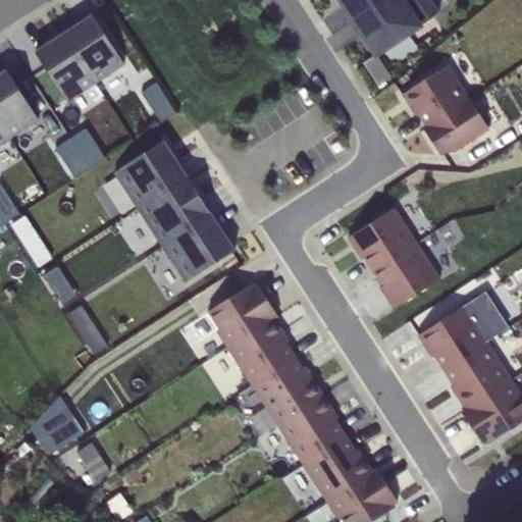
[(350,19),(352,18),(352,19),(382,0),(338,0),(343,6),(341,7),(350,19)]
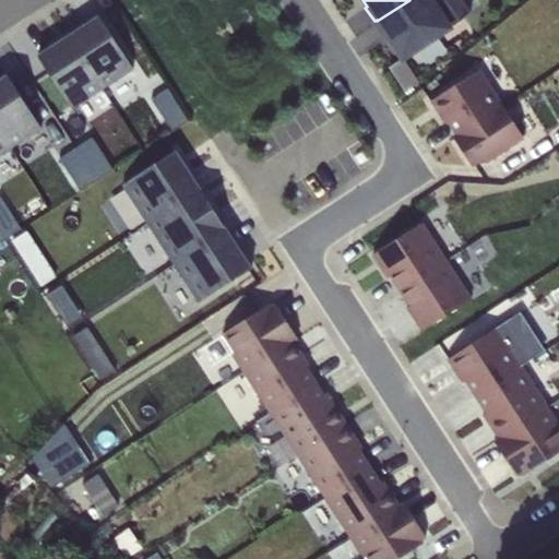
[(377,25),(388,42),(390,39),(390,40),(402,59),(403,59),(461,21),(445,0),(409,0),(377,21),(379,23),(377,25)]
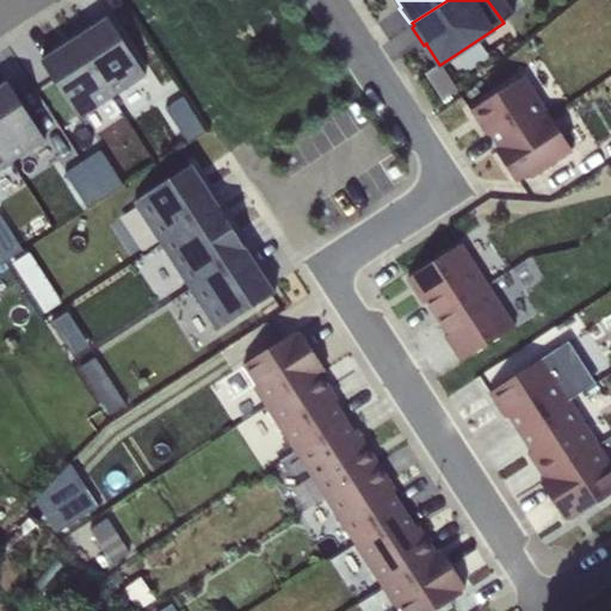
[(505,0),(487,0),(504,23),(516,16),(505,0)]
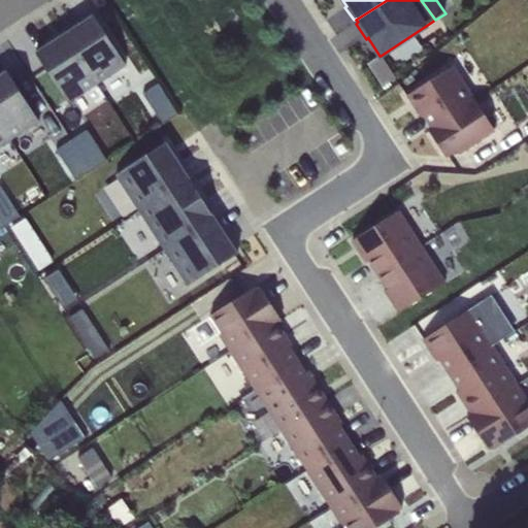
[(93,15),(64,34),(97,85),(126,66),(93,15)]
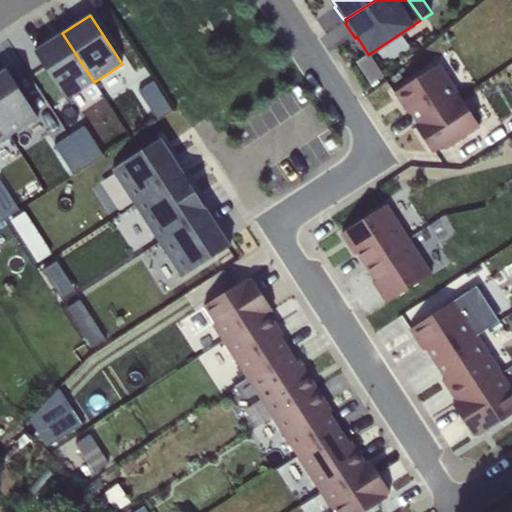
[(94,82),(62,33),(34,51),(65,100),(94,82)]
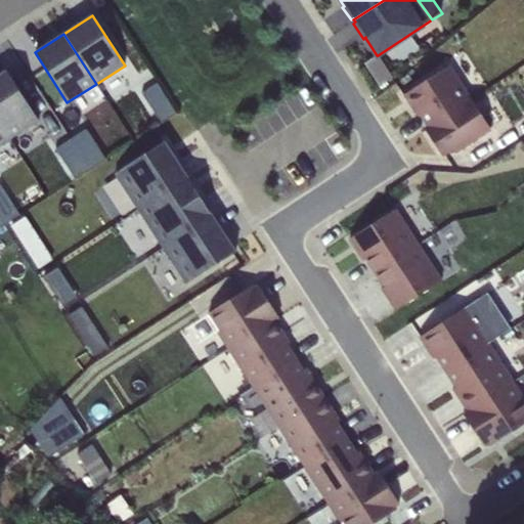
[(377,55),(364,63),(379,85),(392,77),(378,55),(377,55)]
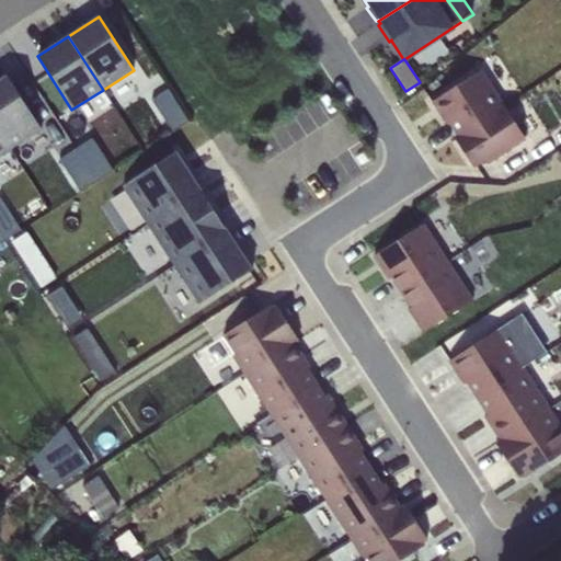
[(478,70),(432,102),(446,124),(448,122),(457,136),(454,138),(472,167),(484,159),(485,161),(522,136),(478,70)]
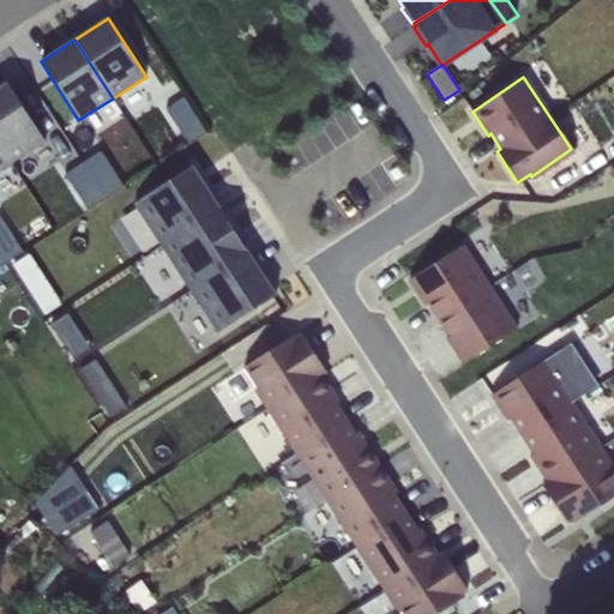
[(7,83),(0,88),(0,145),(12,164),(46,143),(7,83)]
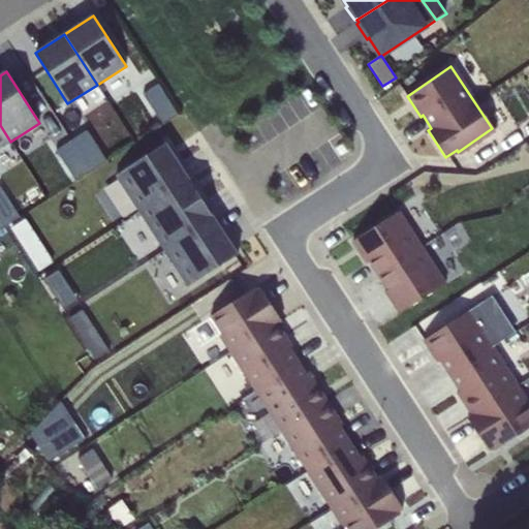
[(158,84),(143,94),(162,125),(178,115),(158,84)]
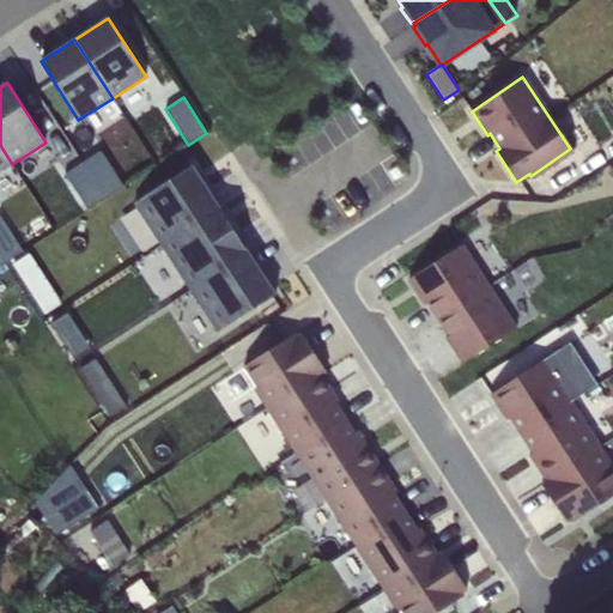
[(0,171),(12,164),(0,145),(0,171)]
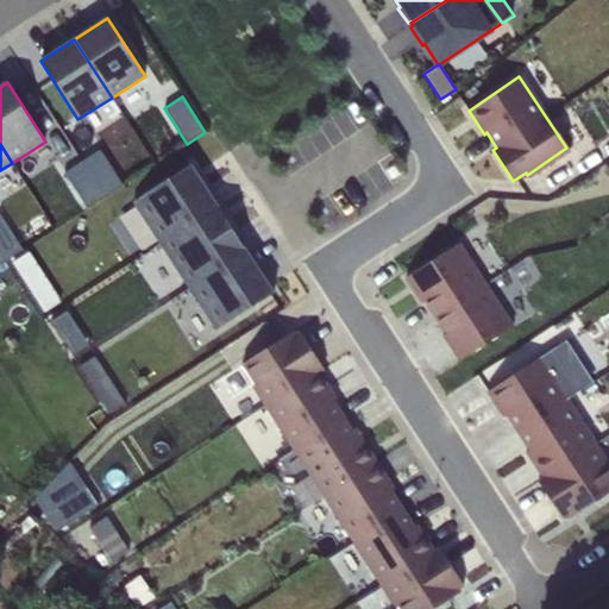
[(100,150),(82,162),(105,196),(123,186),(100,150)]
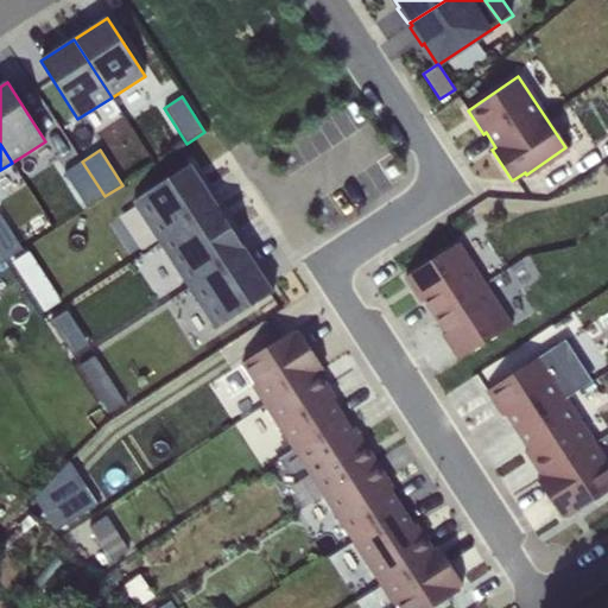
[(88,208),(105,196),(82,162),(65,172),(88,208)]
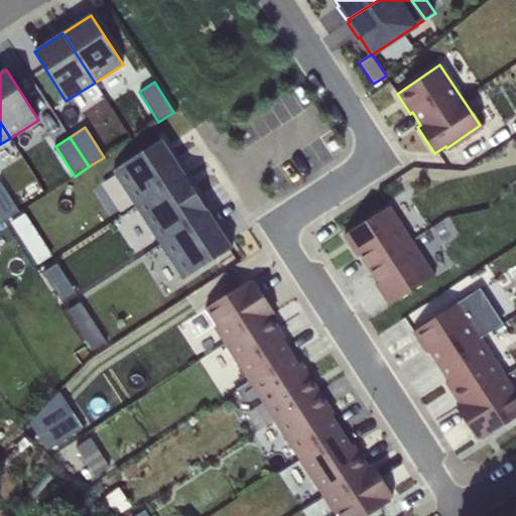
[(136,206),(183,175),(160,140),(113,171),(136,206)]
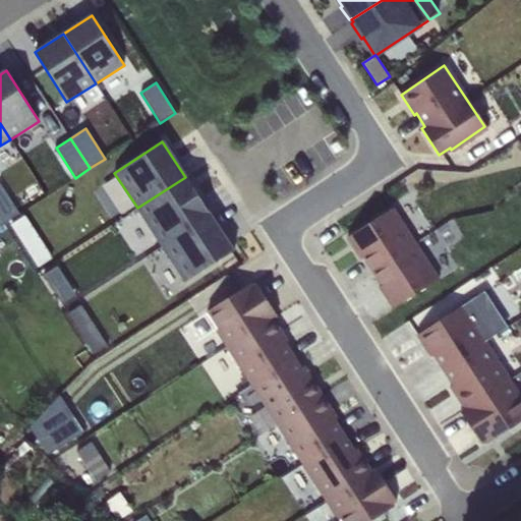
[(185,177),(137,208),(162,246),(211,215),(185,177)]
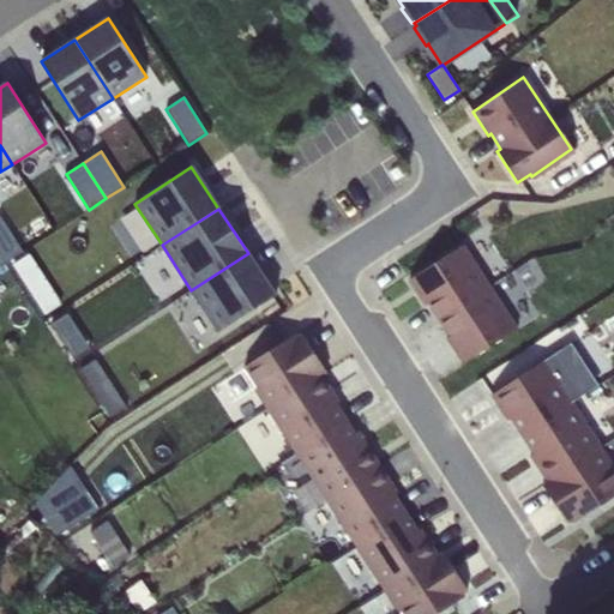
[(0,216),(0,256),(5,264),(23,252),(0,216)]
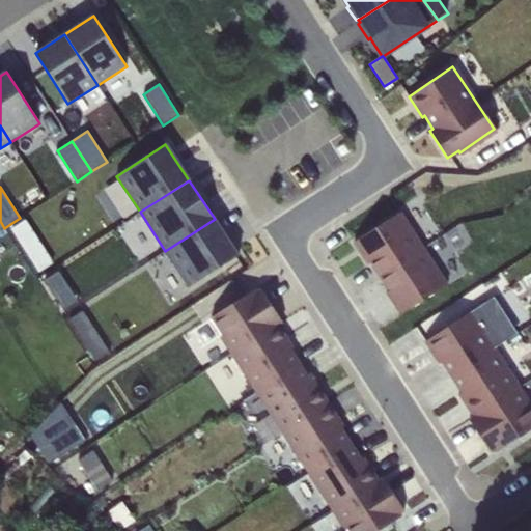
[(380,276),(424,248),(400,212),(354,242),(368,263),(370,262),(380,276)]
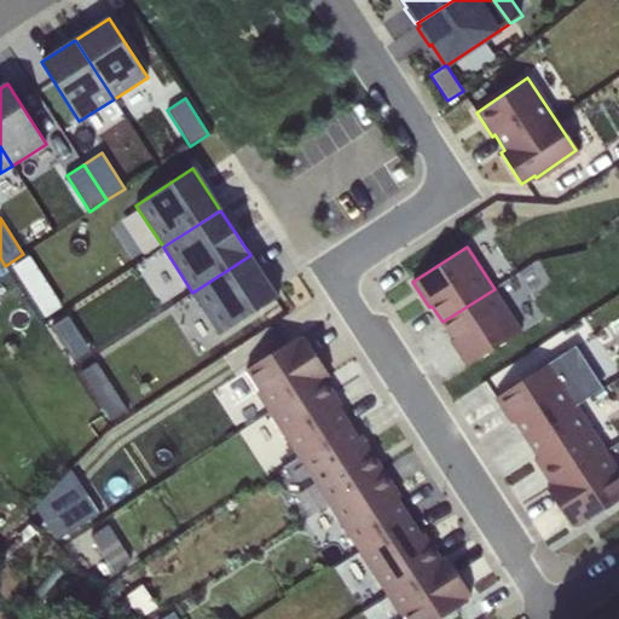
[(250,255),(192,293),(220,336),(277,299),(250,255)]
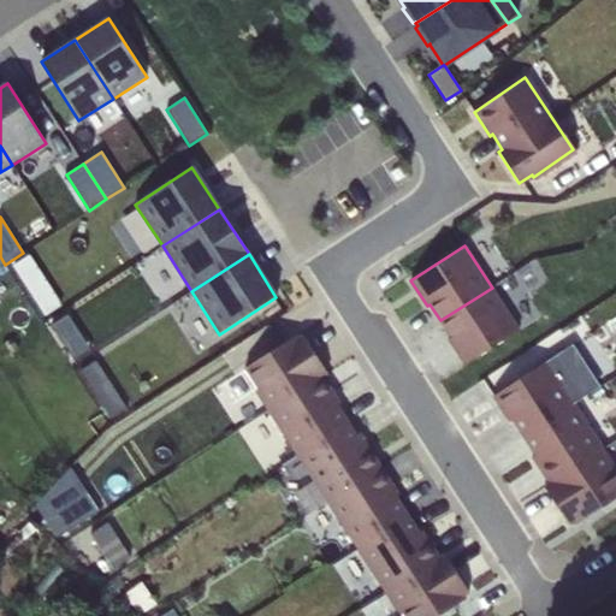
[(31,255),(13,266),(46,318),(63,306),(31,255)]
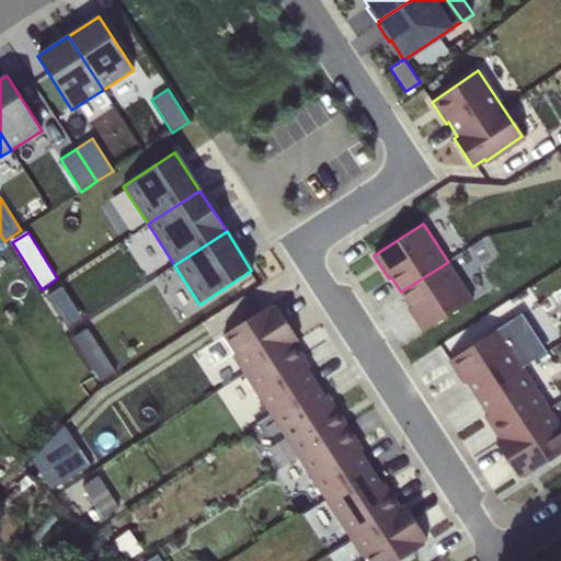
[(448,262),(401,292),(411,307),(408,309),(423,332),(472,300),(448,262)]
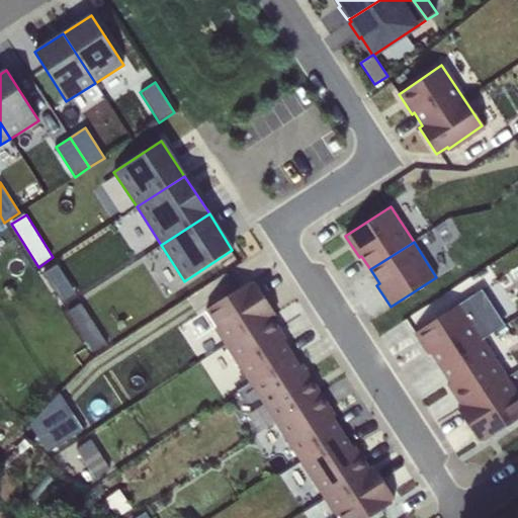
[(56,263),(42,272),(62,301),(76,292),(56,263)]
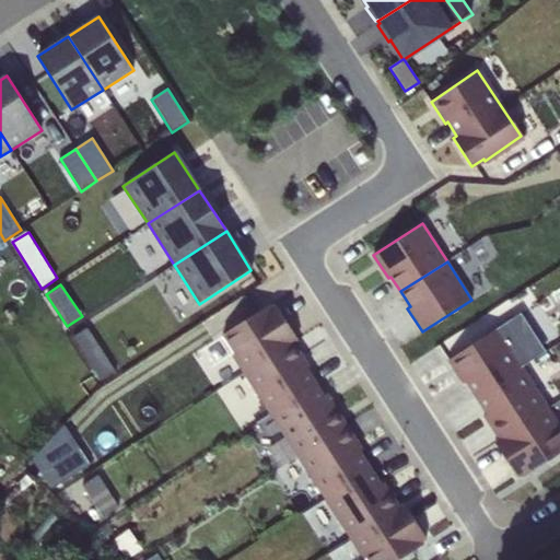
[(244,374),(293,342),(298,339),(275,304),(270,307),(269,304),(222,335),(234,353),(232,356),(244,374)]
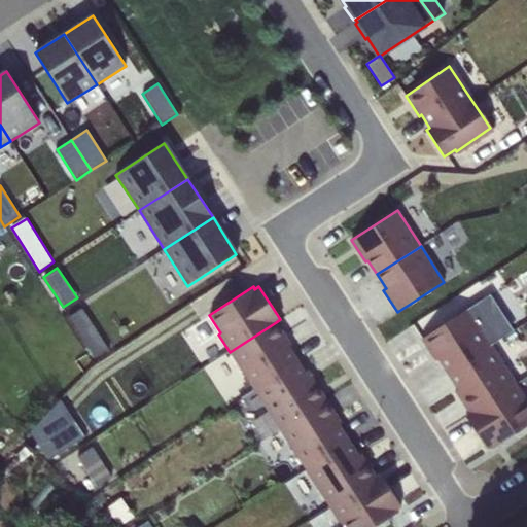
[(490,295),(488,296),(511,331),(513,330),(490,295)]
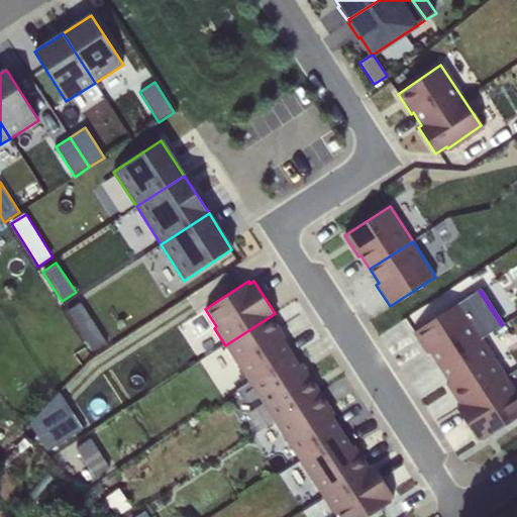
[(427,353),(429,352),(438,366),(481,338),(501,325),(479,291),(413,332),(427,353)]
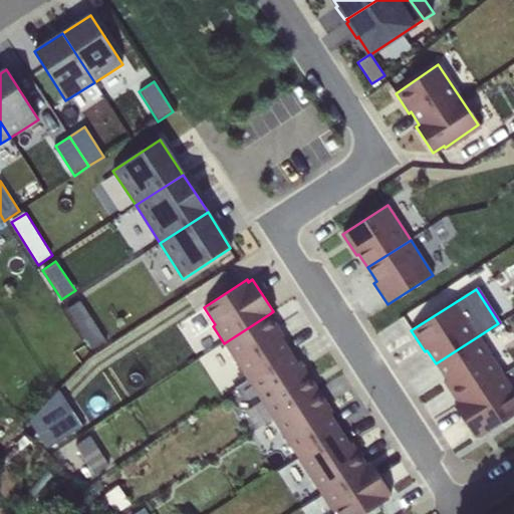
[(80,301),(67,309),(92,349),(105,341),(80,301)]
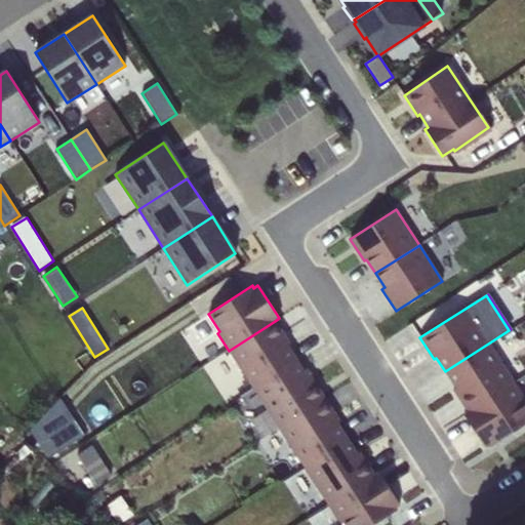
[(275,321),(229,351),(254,389),(296,361),(287,346),(289,344),(275,321)]
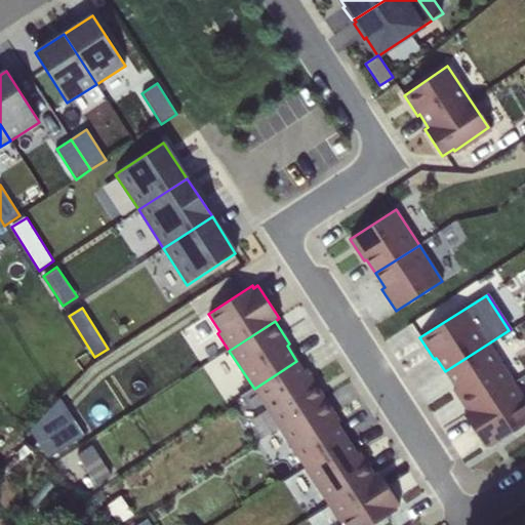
[(488,344),(445,371),(455,388),(453,389),(468,411),(513,382),(488,344)]
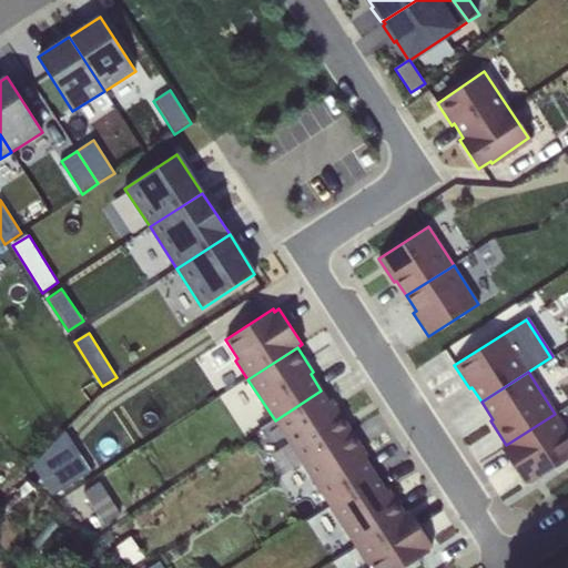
[(321,391),(275,421),(302,463),(351,430),(334,405),(332,407),(321,391)]
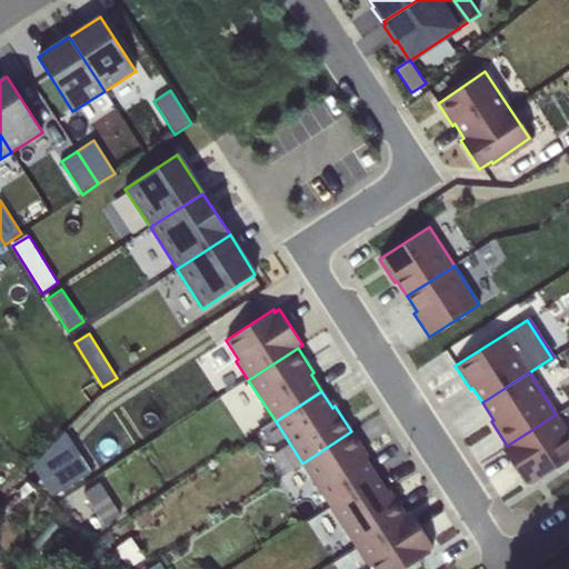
[(525,485),(568,457),(568,436),(556,415),(507,446),(502,449),(525,485)]
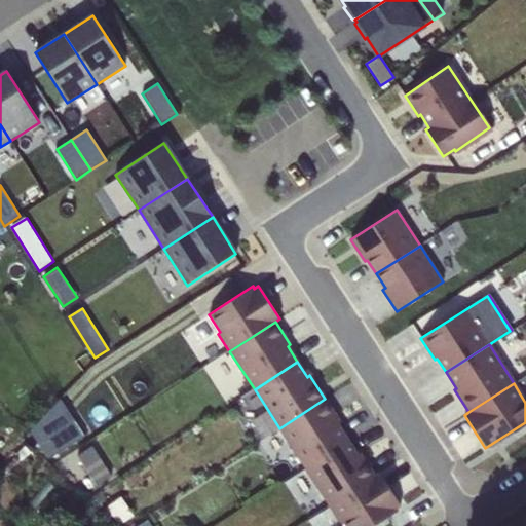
[(30,430),(47,459),(84,436),(61,399),(30,430)]
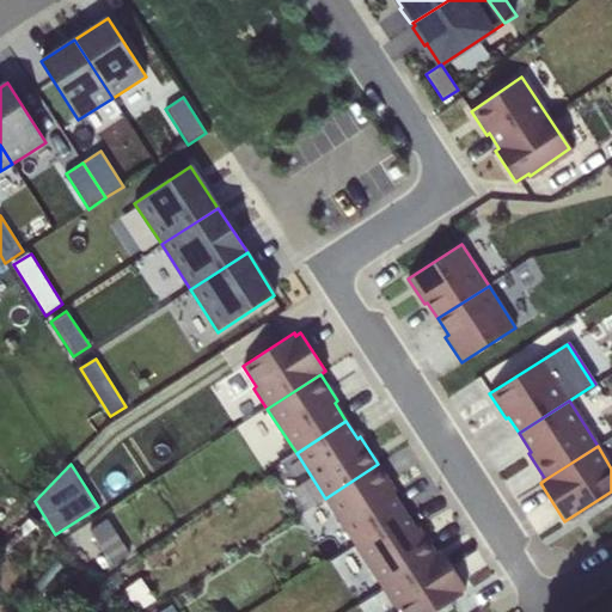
[(378,464),(325,499),(354,544),(404,512),(392,494),(396,491),(378,464)]
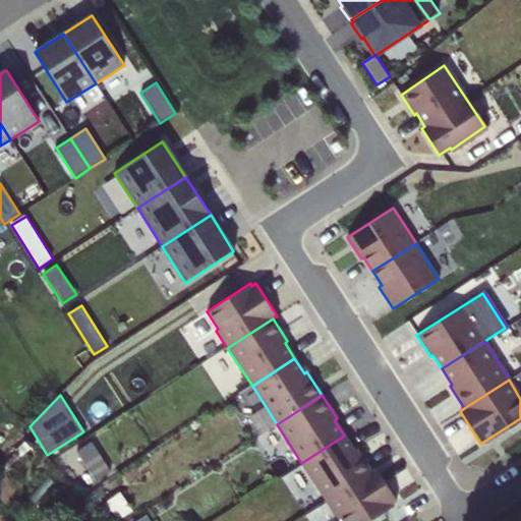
[(344,436),(301,463),(326,501),(370,471),(356,449),(354,451),(344,436)]
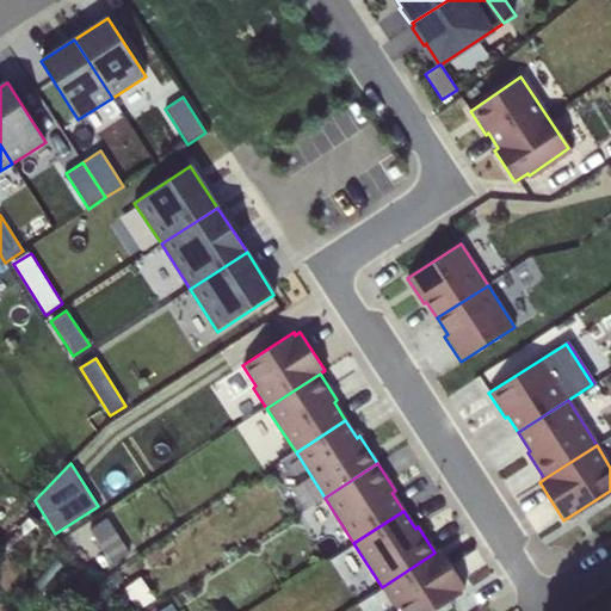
[(91,529),(112,565),(131,553),(110,517),(91,529)]
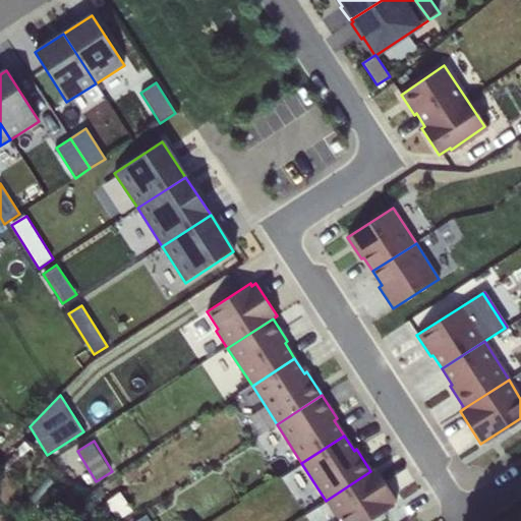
[(370,471),(326,501),(337,518),(340,517),(342,520),(370,520),(394,506),(392,504),(396,501),(375,468),(370,471)]
